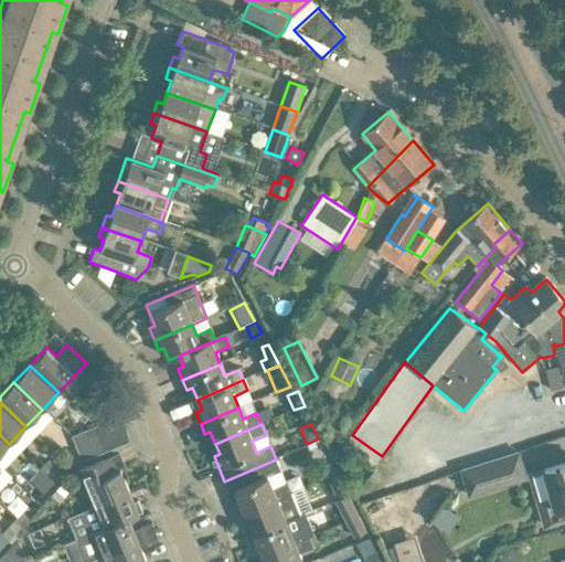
[(76,449),(102,439),(96,427),(72,437),(76,449)]
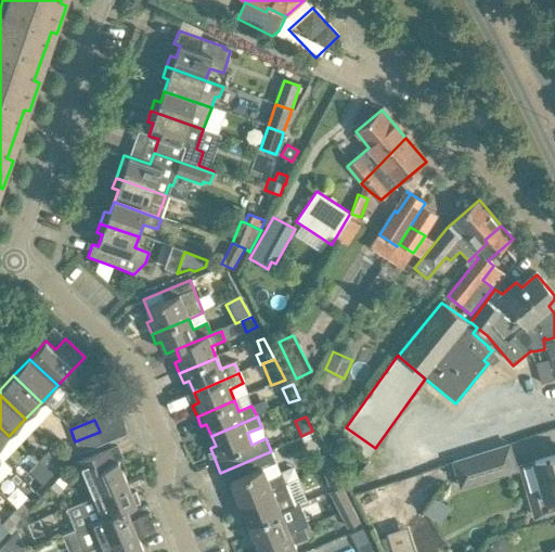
[(0,445),(9,436),(0,427),(0,445)]
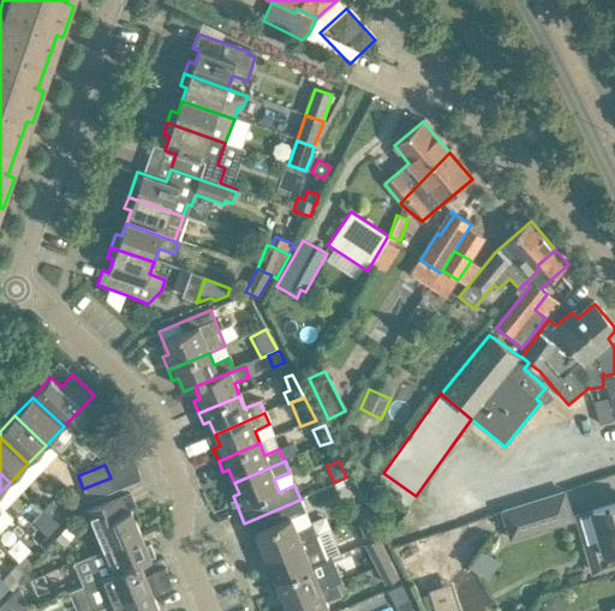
[(89,503),(117,491),(111,478),(83,489),(89,503)]
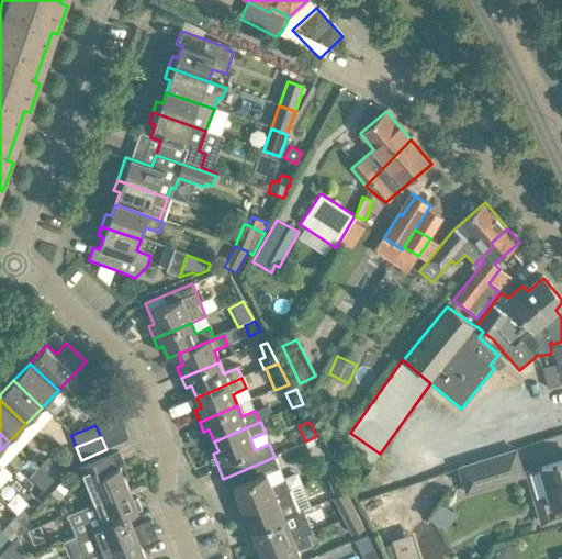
[(524,477),(516,451),(459,470),(467,494),(524,477)]
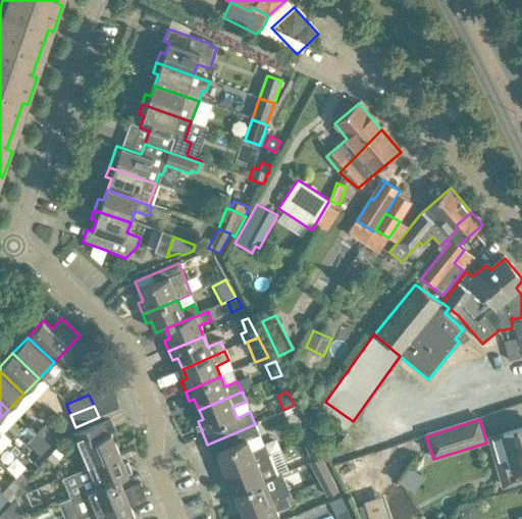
[(107,435),(102,422),(72,435),(86,469),(119,455),(111,433),(107,435)]
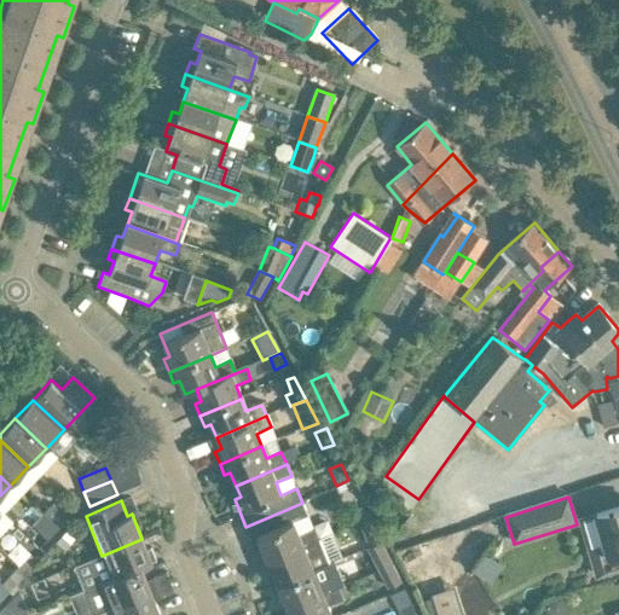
[(267,563),(319,541),(314,529),(299,535),(293,522),(308,516),(302,503),(246,527),(256,552),(262,550),(267,563)]
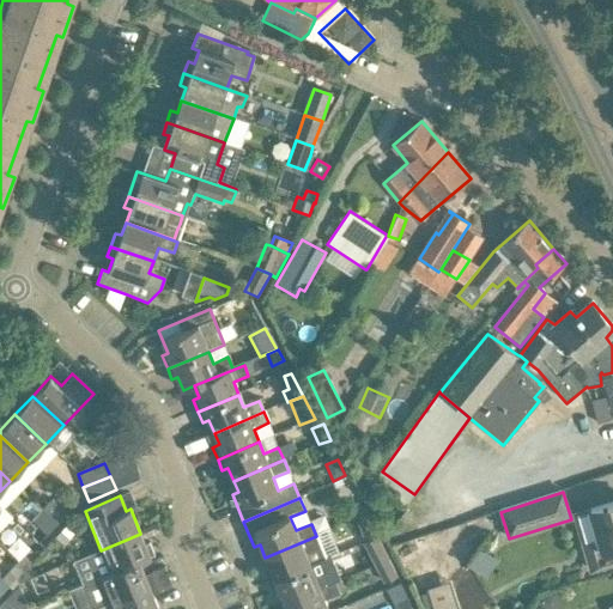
[(50,518),(56,525),(65,516),(50,504),(43,512),(50,518)]
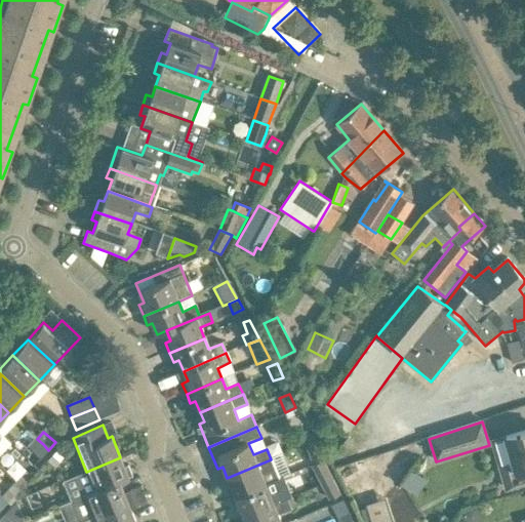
[(507,489),(524,483),(524,432),(506,438),(514,465),(500,469),(507,489)]
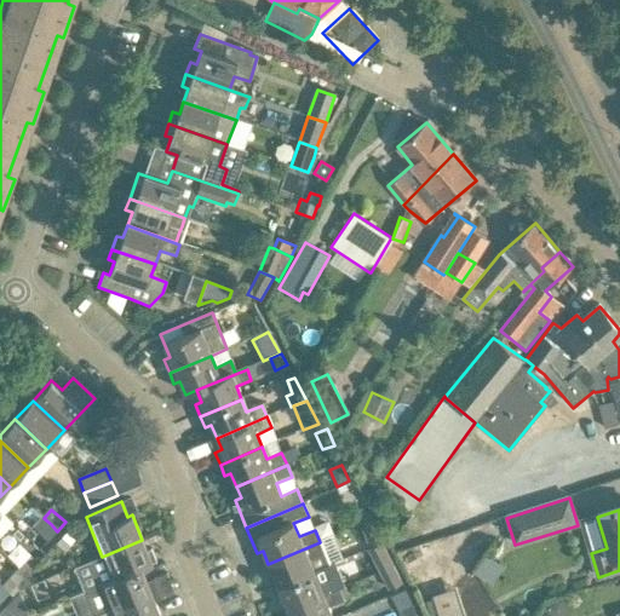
[(0,536),(12,524),(1,514),(0,512),(0,536)]
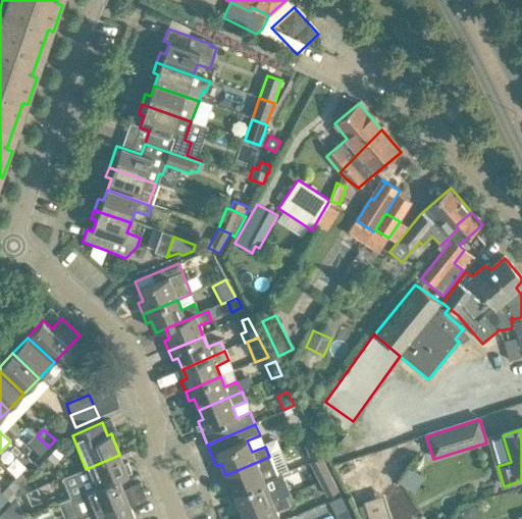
[(43,442),(37,436),(28,445),(34,452),(40,457),(48,448),(43,442)]
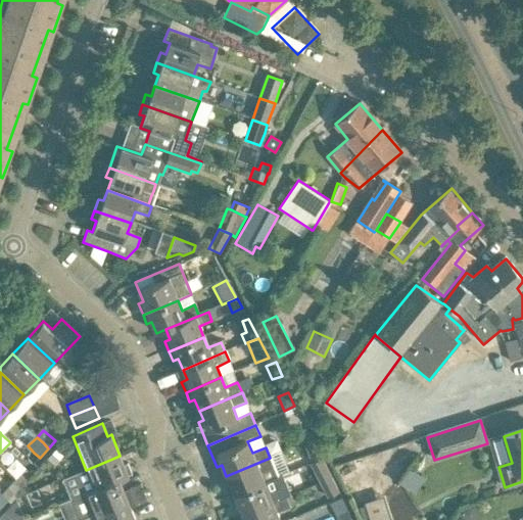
[(316,438),(303,443),(312,464),(323,459),(326,458),(316,438)]
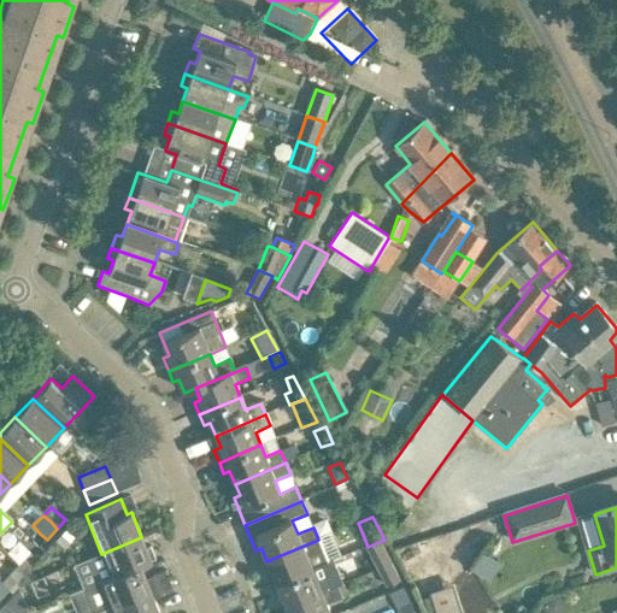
[(68,529),(56,543),(65,552),(77,538),(68,529)]
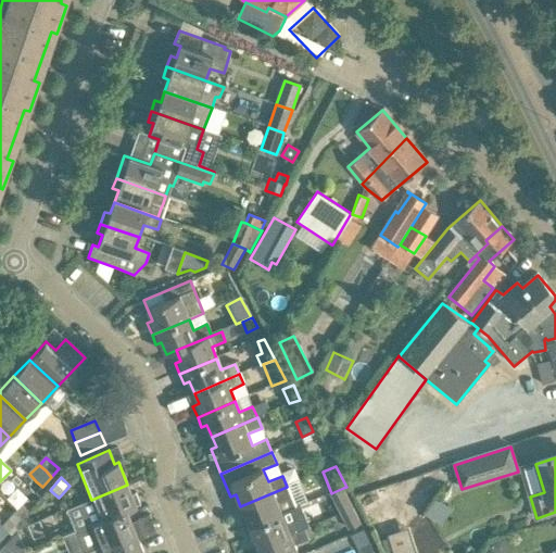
[(136,493),(131,495),(127,485),(91,500),(81,503),(90,526),(140,505),(136,493)]
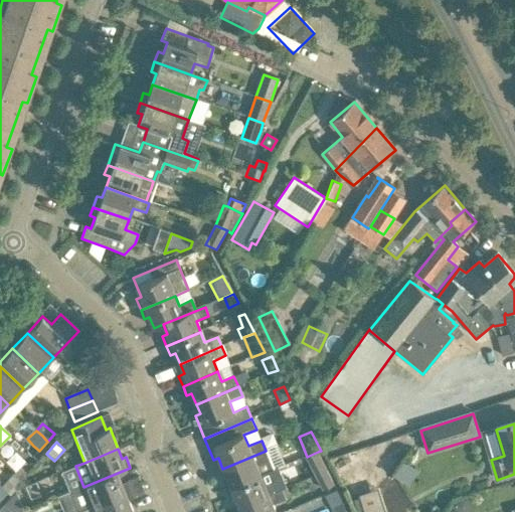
[(262,476),(274,471),(266,451),(222,469),(226,478),(221,480),(225,490),(262,476)]
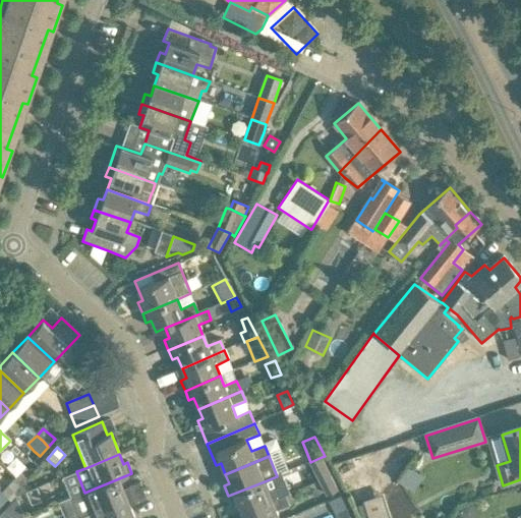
[(320,482),(332,477),(322,457),(309,463),(320,482)]
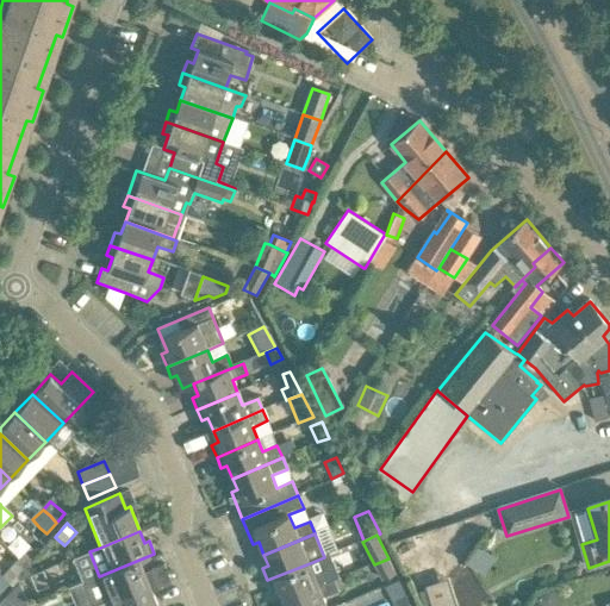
[(20,560),(26,566),(36,555),(29,549),(20,560)]
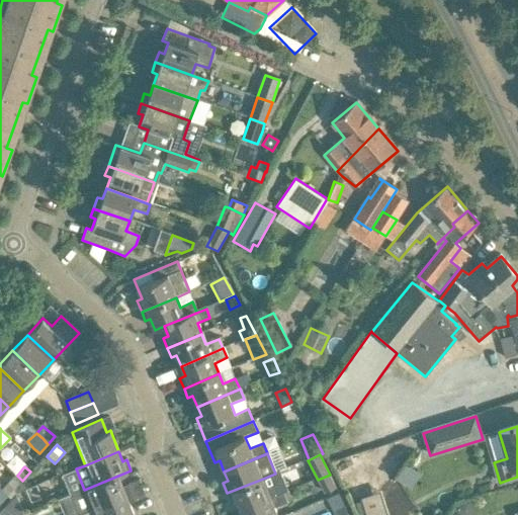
[(118,477),(127,473),(131,470),(84,490),(70,496),(78,514),(84,514),(126,496),(118,477)]
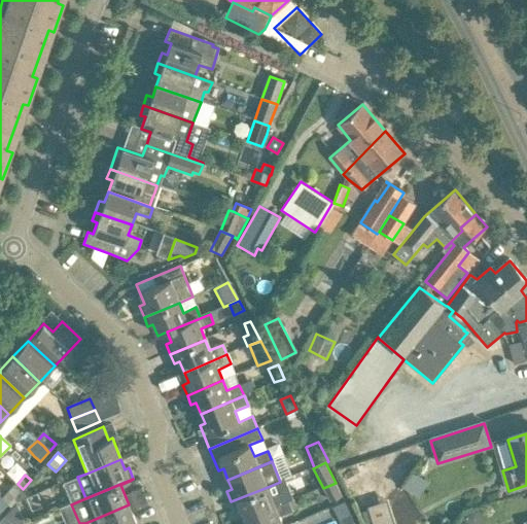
[(268,487),(231,501),(235,511),(240,509),(245,521),(288,502),(293,500),(284,480),(280,482),(268,487)]
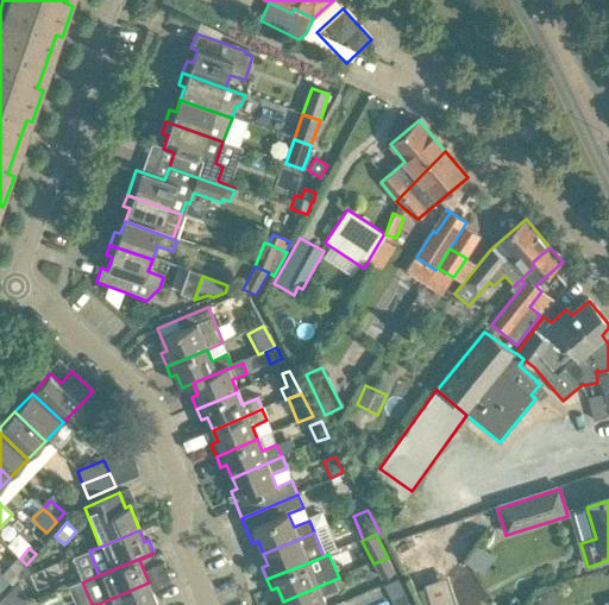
[(388,558),(374,563),(382,580),(396,573),(388,558)]
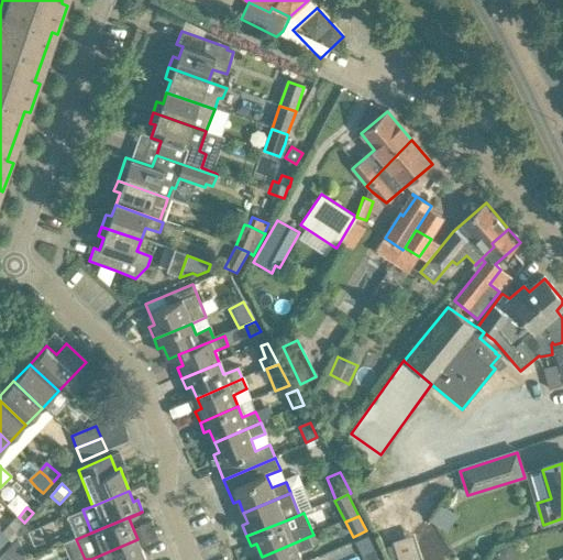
[(15,533),(24,523),(19,517),(9,527),(15,533)]
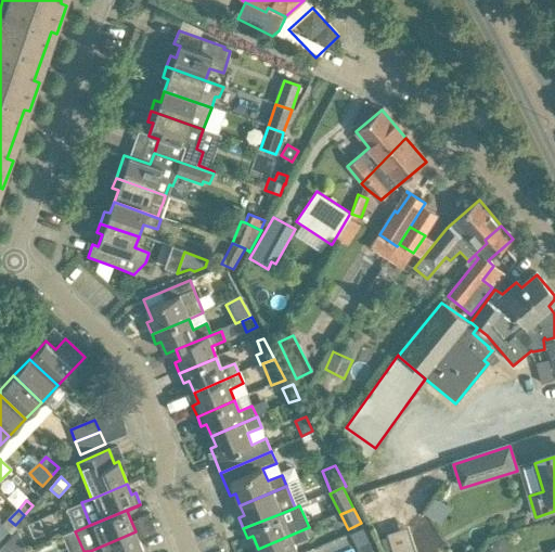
[(141,529),(153,524),(150,515),(138,520),(141,529)]
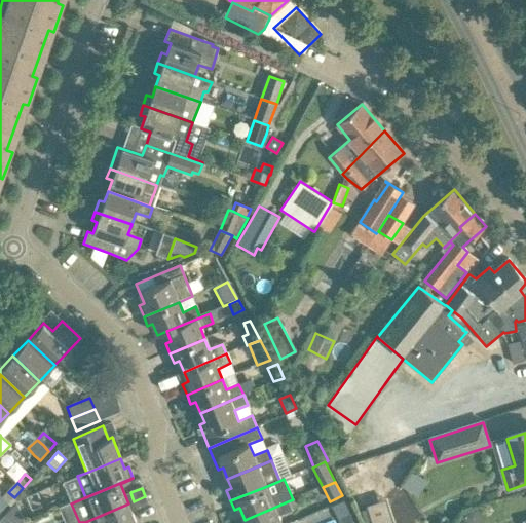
[(145,496),(134,501),(138,510),(149,505),(145,496)]
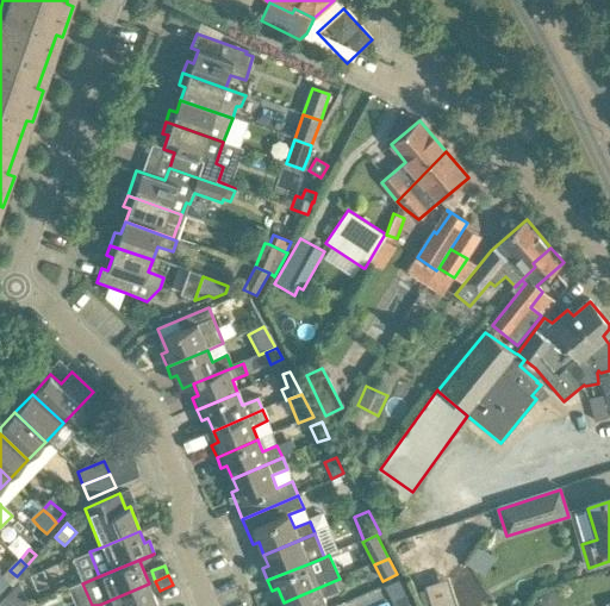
[(328,605),(324,598),(338,592),(334,581),(284,603),(285,605),(328,605)]
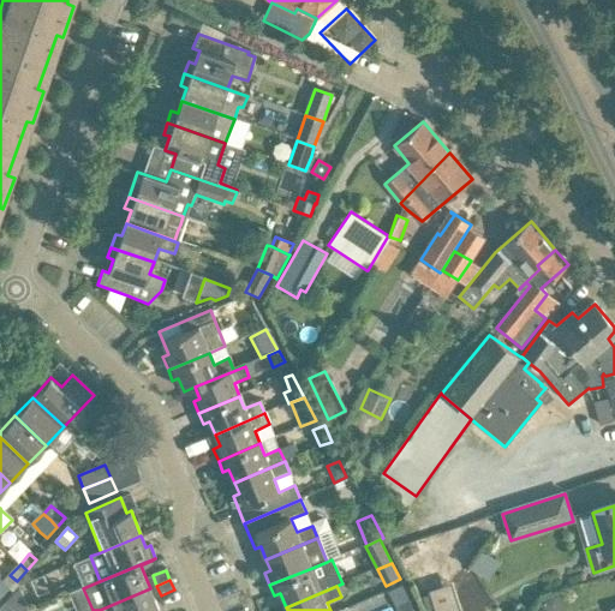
[(159,610),(150,588),(100,610),(159,610)]
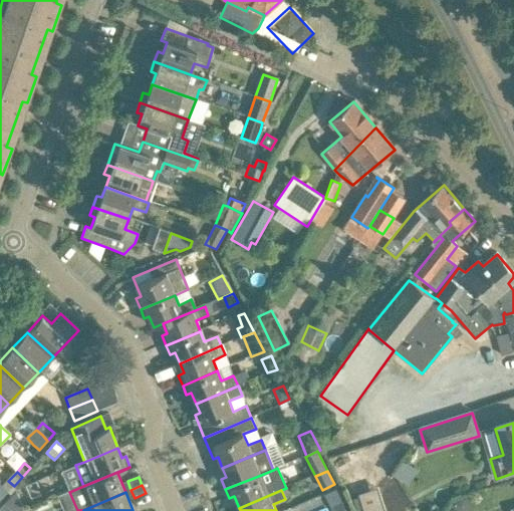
[(381,494),(354,506),(356,510),(390,510),(381,494)]
